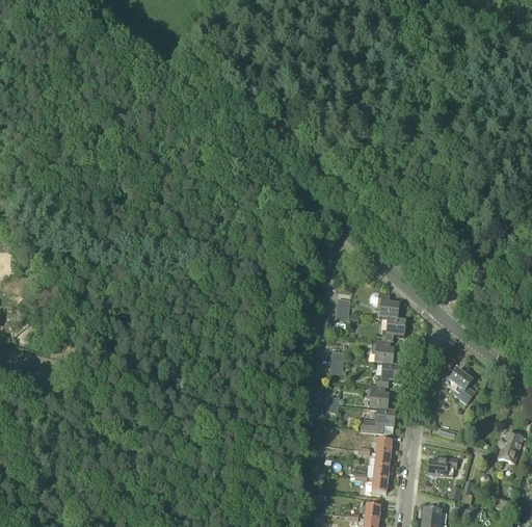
[(389,293),(378,292),(378,290),(376,290),(374,290),(372,291),(370,293),(370,295),(370,297),(371,299),(373,301),(374,302),(377,302),(377,304),(379,304),(378,315),(387,316),(397,317),(399,301),(389,300),(389,293)]
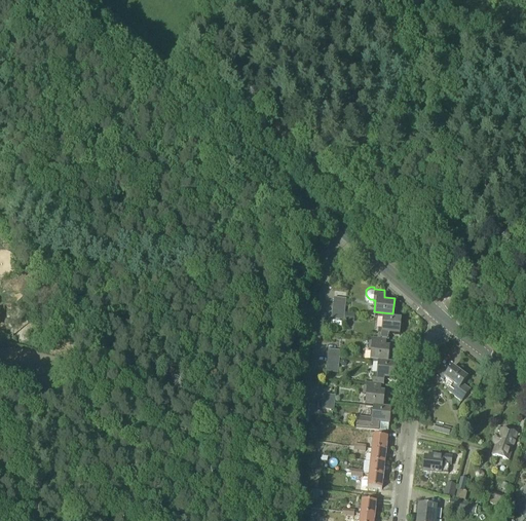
[(332,307),(344,308),(345,294),(334,293),(332,307)]
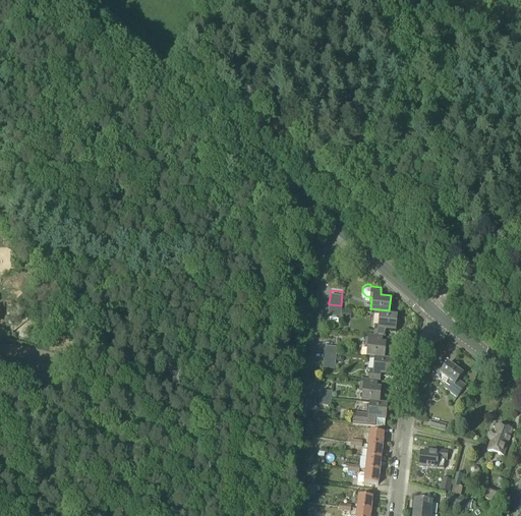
[(389,310),(379,309),(378,324),(374,323),(373,332),(385,333),(386,327),(395,329),(397,311),(389,310)]
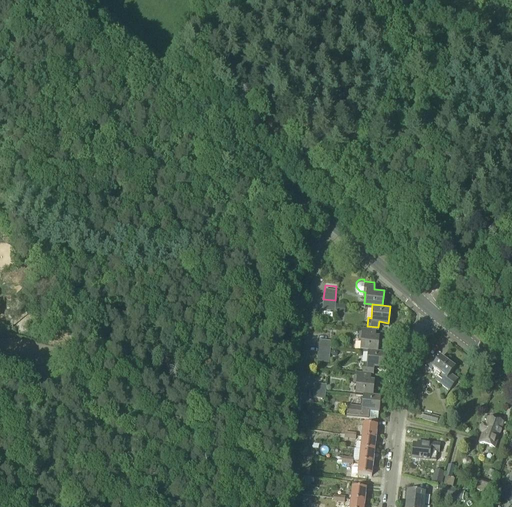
[(378,327),(367,326),(359,325),(358,334),(361,335),(360,348),(368,349),(377,349),(379,334),(375,333),(376,327),(378,328),(378,327)]
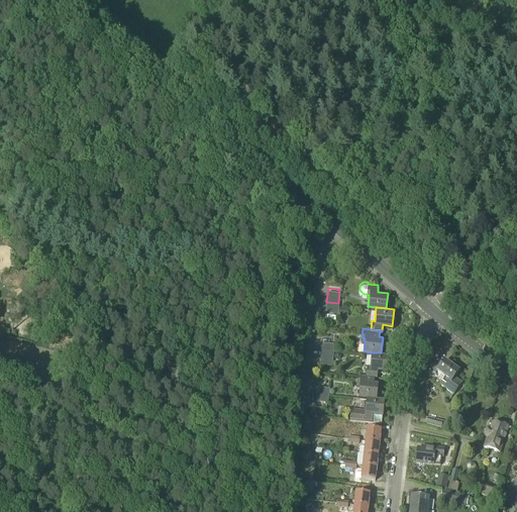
[(321,346),(333,347),(334,340),(322,339),(321,346)]
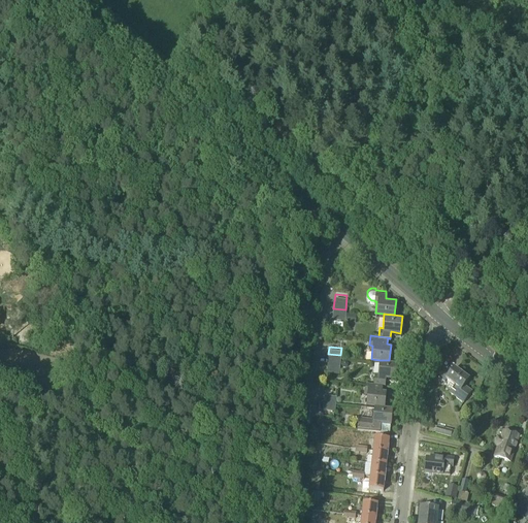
[(340,355),(328,354),(328,361),(339,362),(340,355)]
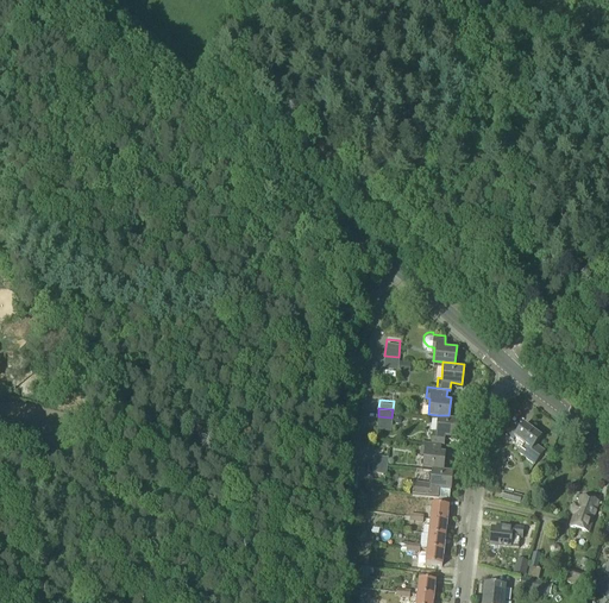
[(432,429),(431,440),(444,441),(445,434),(457,435),(458,416),(449,415),(438,415),(435,429),(432,429)]
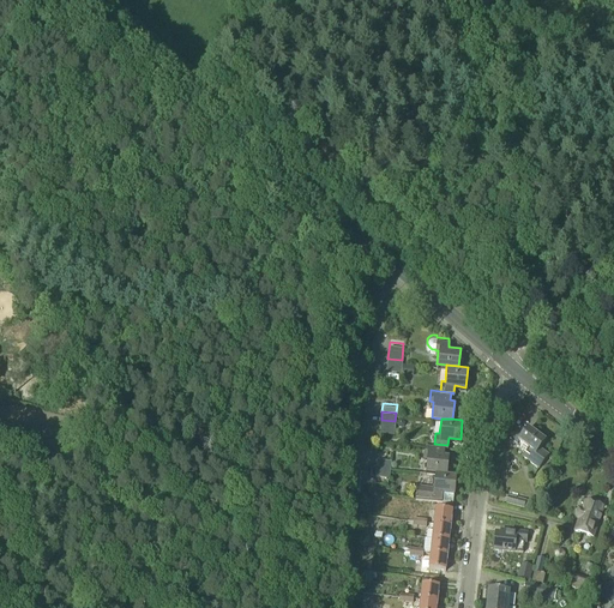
[(511,435),(517,440),(519,437),(528,444),(523,452),(539,464),(548,451),(540,445),(546,437),(528,423),(524,429),(518,425),(511,435)]
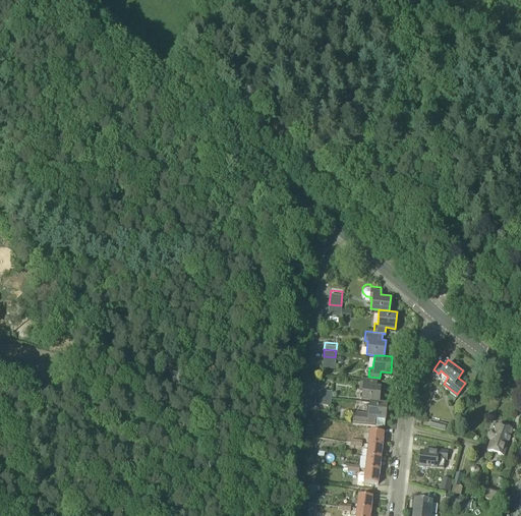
[(368,377),(360,376),(359,385),(362,385),(361,398),(380,400),(381,384),(378,384),(378,378),(380,378),(368,377)]
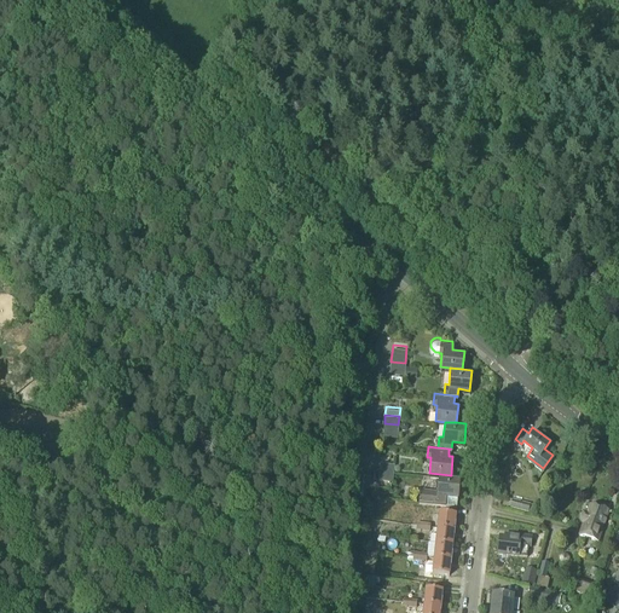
[(393,468),(380,467),(379,475),(392,478),(393,468)]
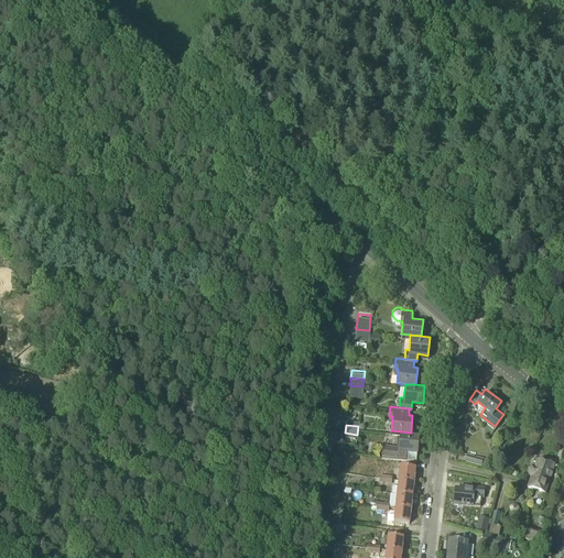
[(400,433),(398,444),(382,441),(381,455),(393,456),(415,458),(416,451),(418,451),(419,434),(411,433),(391,430),(391,431),(400,433)]
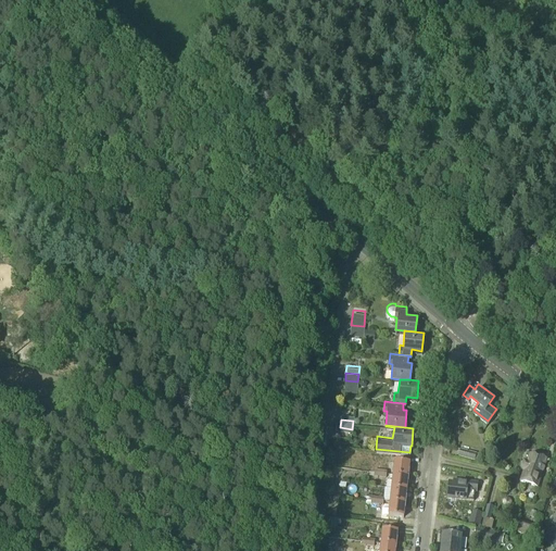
[(460,446),(458,452),(475,456),(476,450),(460,446)]
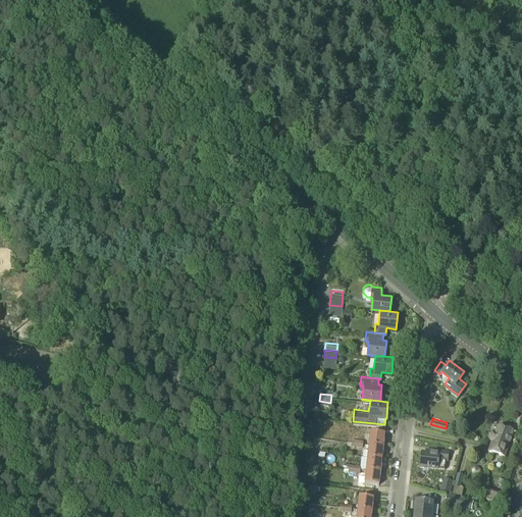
[(488,448),(504,453),(513,427),(498,421),(494,429),(491,428),(488,436),(491,437),(488,448)]
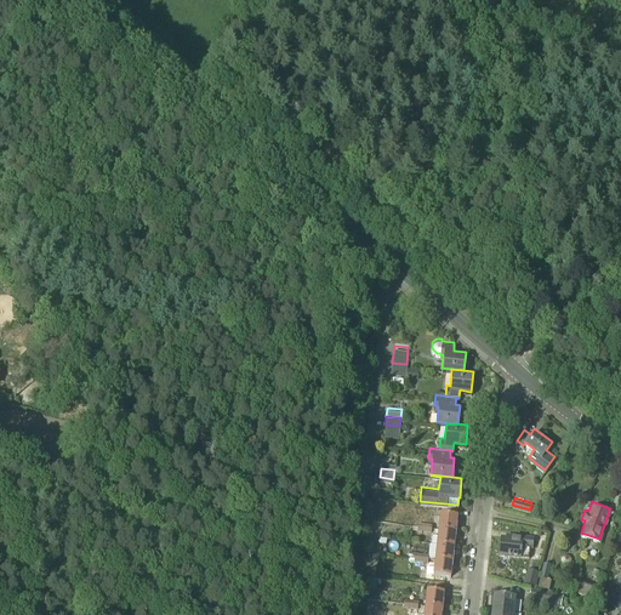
[(439,525),(455,528),(457,512),(440,511),(439,525)]
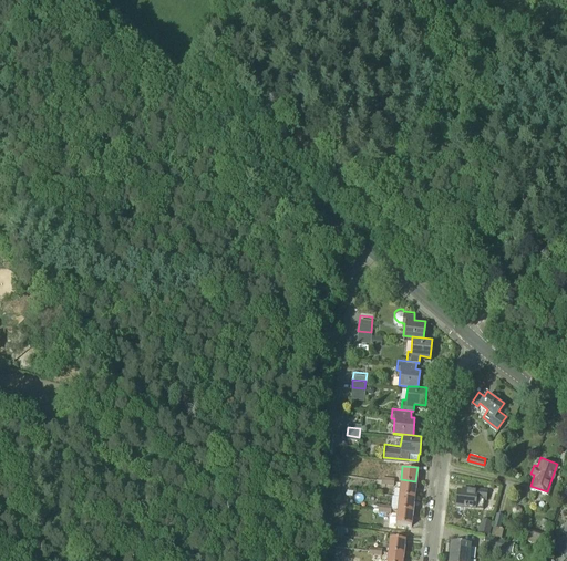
[(415,481),(401,479),(399,494),(414,495),(415,481)]
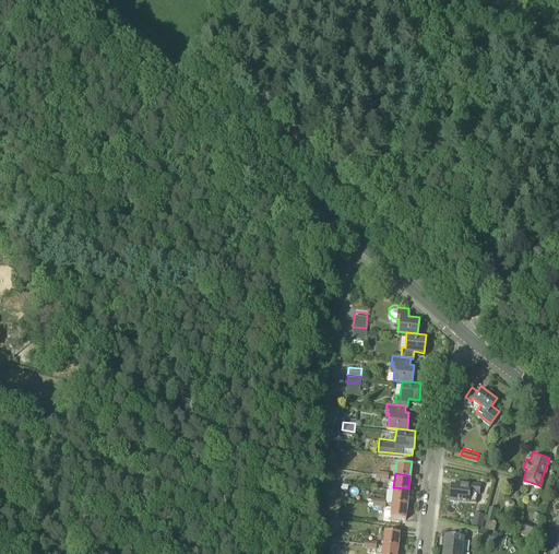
[(451,482),(450,497),(476,499),(477,490),(479,490),(479,481),(461,479),(460,482),(451,482)]
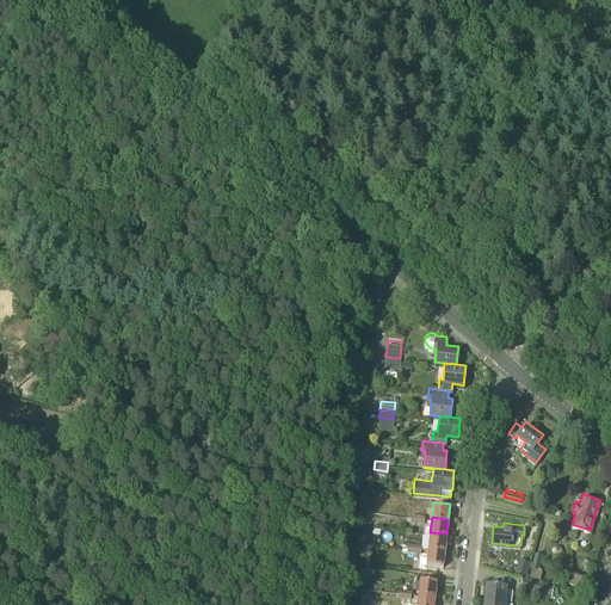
[(446,533),(430,532),(429,547),(445,549),(446,533)]
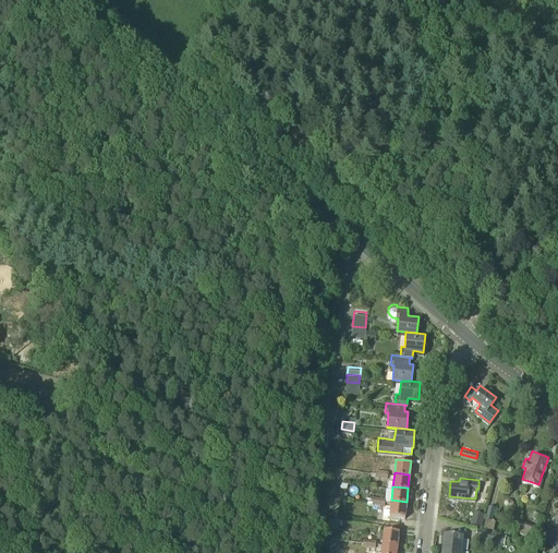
[(407,502),(391,500),(389,514),(404,515),(407,502)]
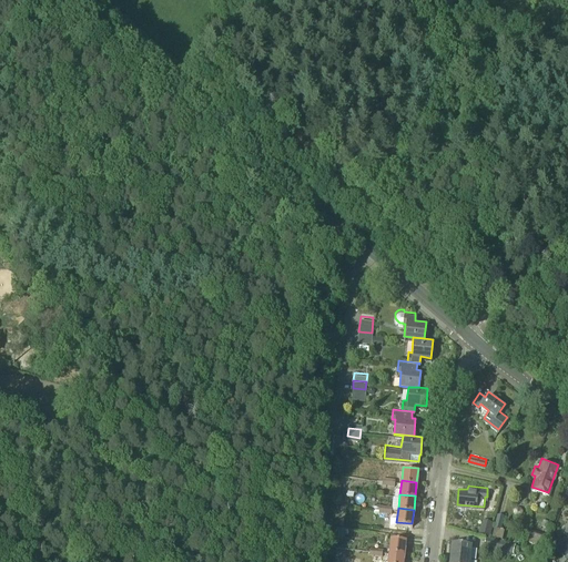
[(504,512),(498,511),(497,510),(494,524),(500,525),(504,512)]
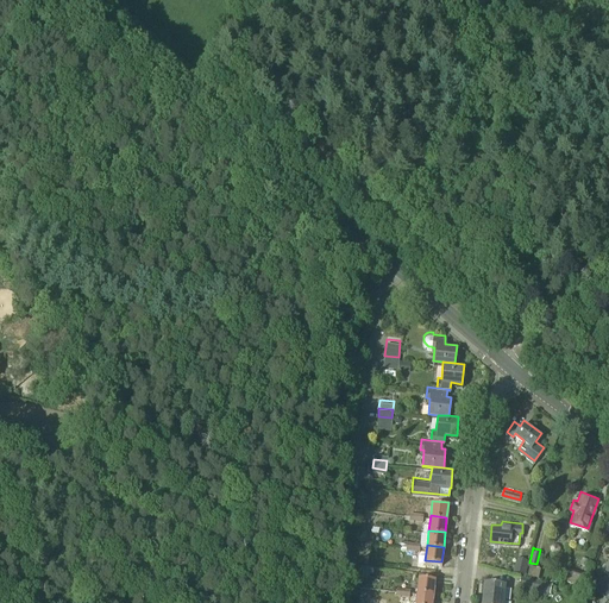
[(516,554),(515,563),(514,569),(525,571),(528,557),(516,554)]
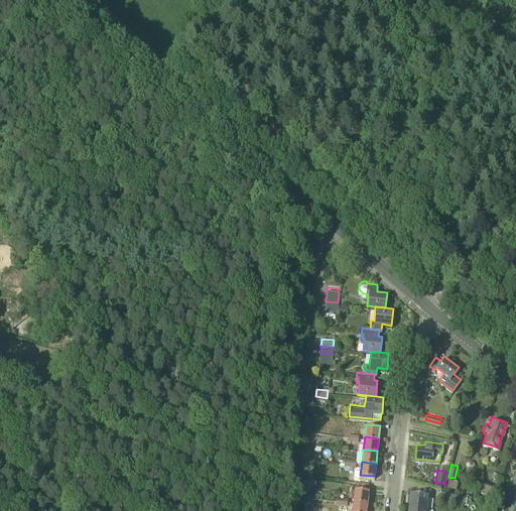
[(487,492),(488,488),(493,490),(496,482),(483,478),(480,486),(479,490),(487,492)]
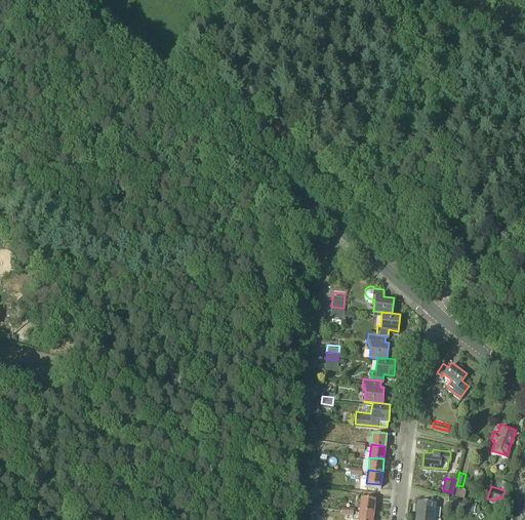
[(449,493),(446,502),(467,507),(469,500),(449,493)]
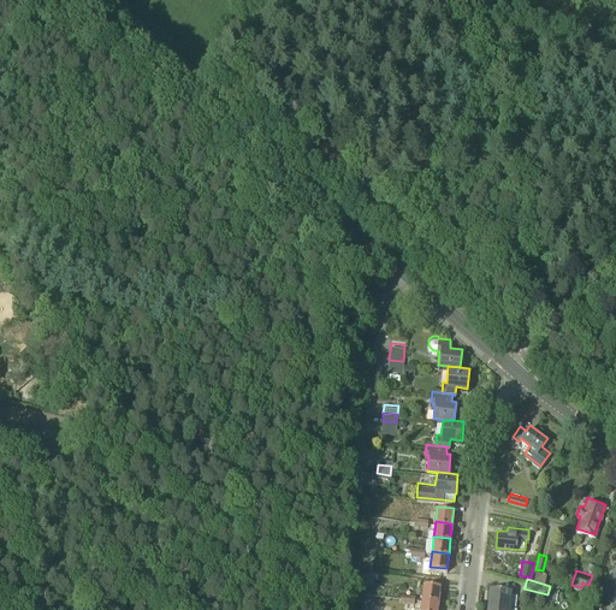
[(615,581),(604,594),(615,605),(615,581)]
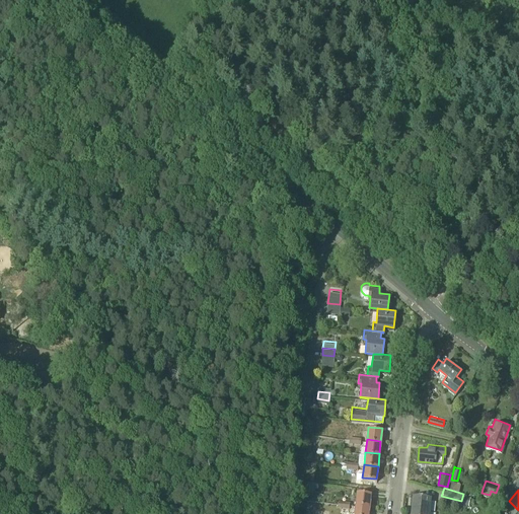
[(357,491),(356,503),(369,505),(371,492),(357,491)]
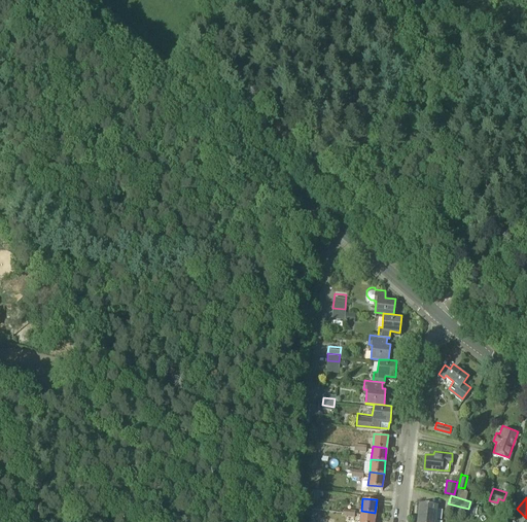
[(433,521),(436,503),(420,502),(417,521),(433,521)]
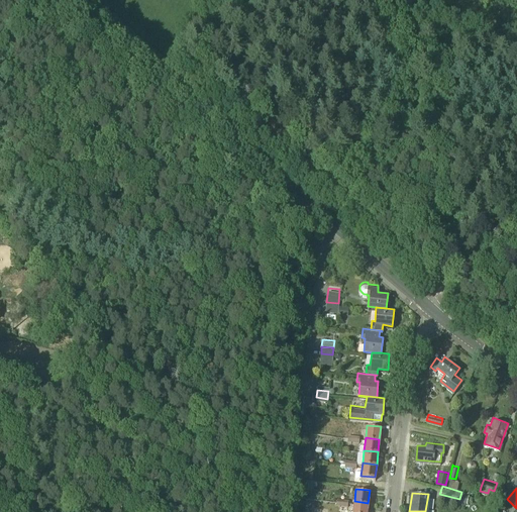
[(367,511),(368,503),(354,501),(352,511),(367,511)]
